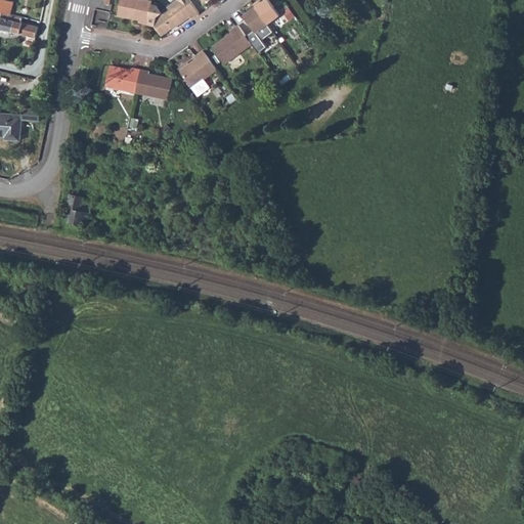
[(0,0),(0,12),(10,15),(13,3),(0,0)]
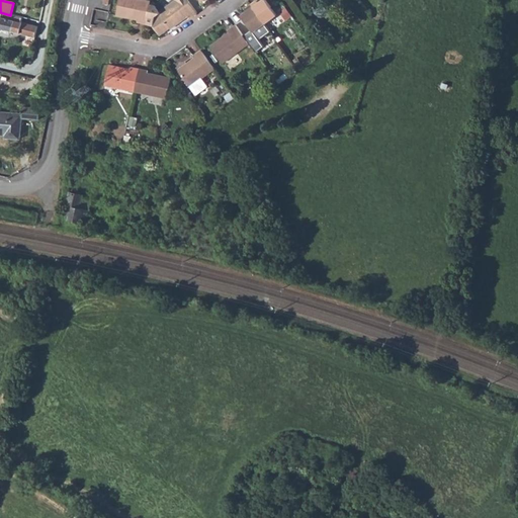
[(135,23),(144,25),(147,12),(148,5),(149,3),(134,0),(116,0),(113,16),(136,20),(135,23)]
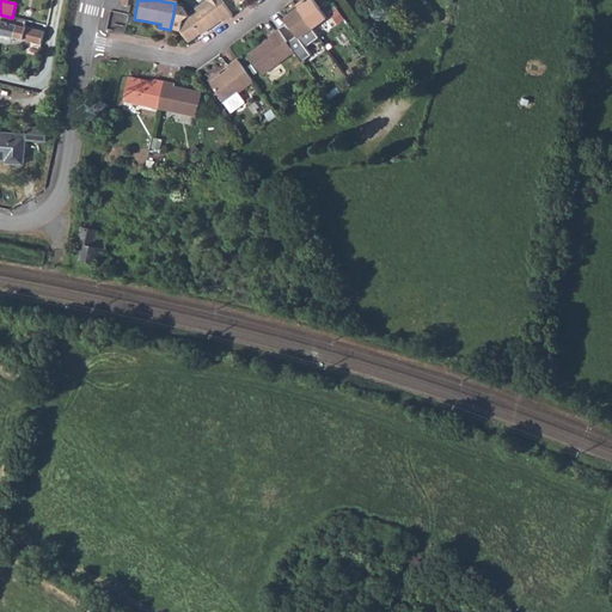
[(201,34),(202,35),(222,22),(224,23),(233,16),(222,0),(206,0),(207,1),(188,16),(182,7),(175,6),(170,30),(182,32),(189,43),(201,34)]
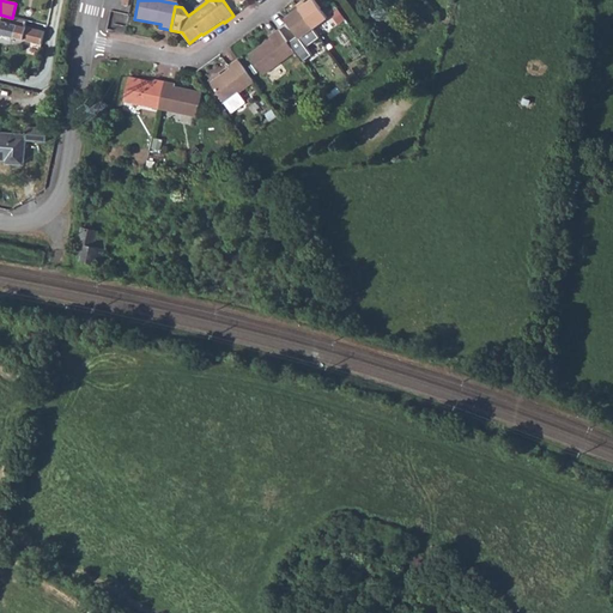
[(303,0),(296,5),(313,28),(327,18),(322,12),(313,0),(309,0),(304,4),(303,0)]
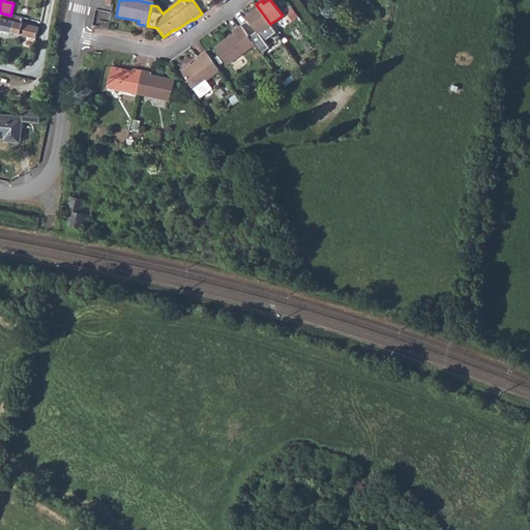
[(246,16),(255,28),(264,40),(277,32),(270,24),(256,4),(252,8),(253,10),(246,16)]
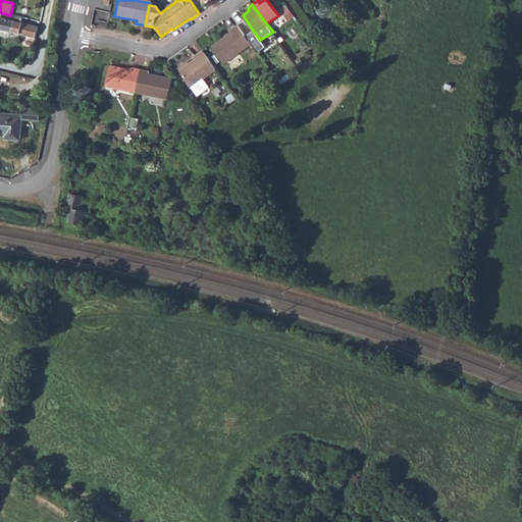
[(93,23),(107,25),(109,10),(95,8),(93,23)]
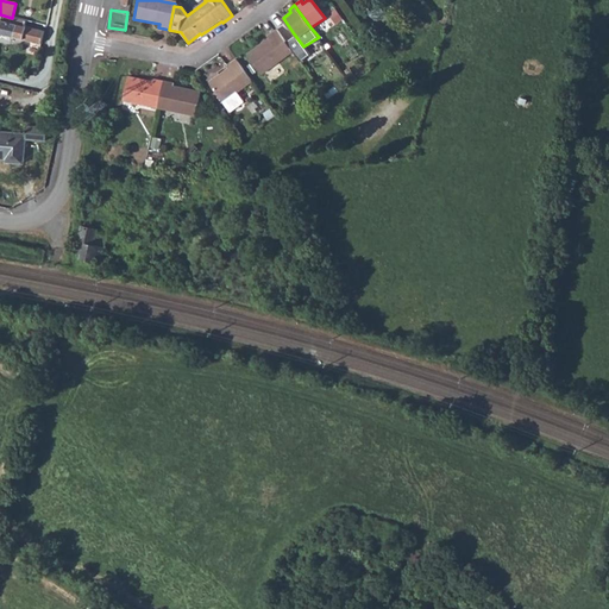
[(2,17),(1,22),(25,27),(26,23),(2,17)]
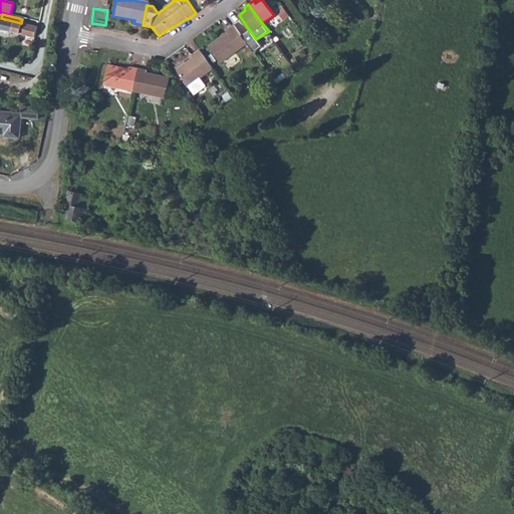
[(1,18),(0,23),(0,28),(8,31),(11,32),(35,38),(37,28),(27,25),(21,23),(1,18)]
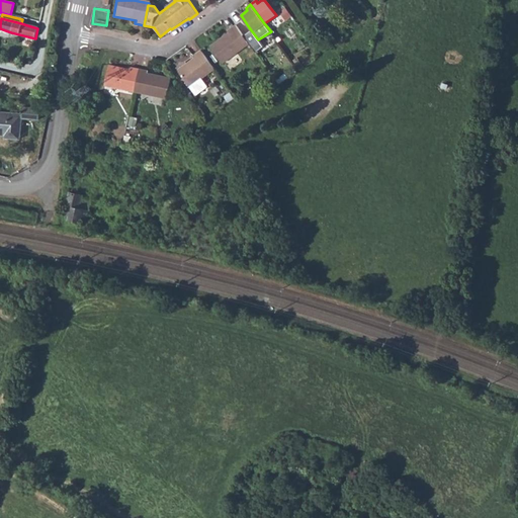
[(229,33),(211,46),(225,62),(249,44),(241,33),(236,25),(229,31),(229,33)]
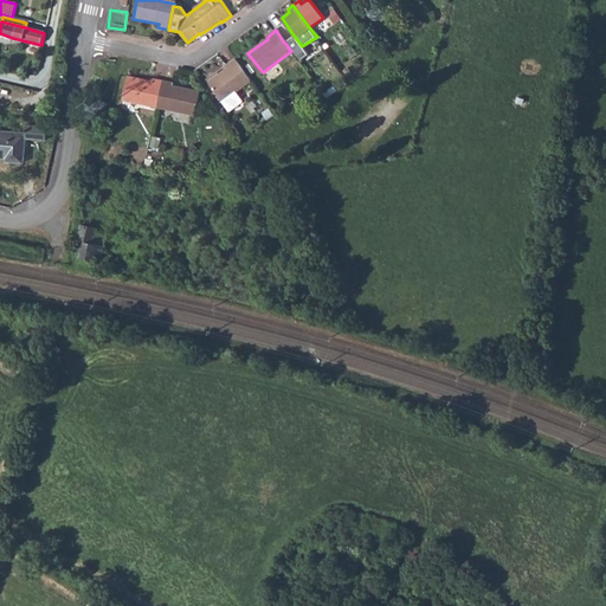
[(230,66),(211,81),(232,109),(245,101),(239,90),(253,79),(239,59),(238,58),(229,65),(230,66)]
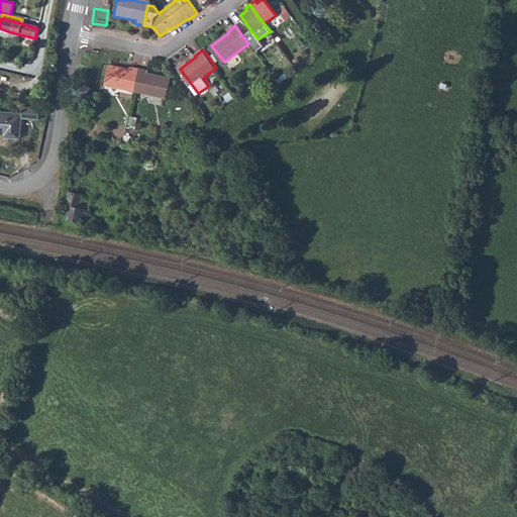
[(109,66),(105,85),(134,92),(164,99),(169,80),(147,75),(148,72),(131,68),(130,71),(109,66)]
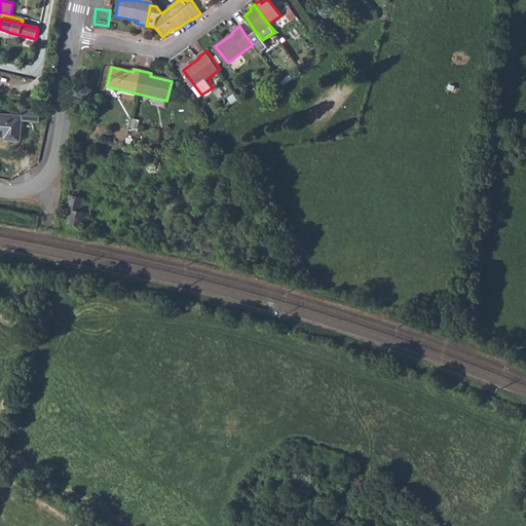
[(0,114),(0,138),(6,139),(6,141),(19,142),(22,120),(39,122),(41,111),(11,108),(10,116),(0,114)]
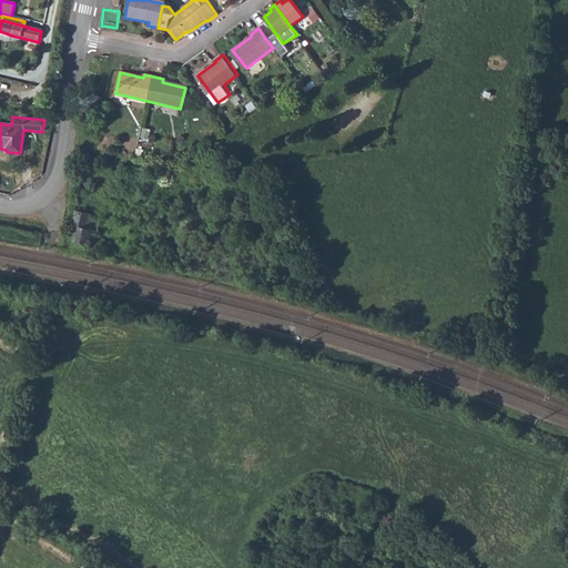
[(77,211),(70,236),(77,237),(75,242),(90,244),(90,241),(95,242),(100,222),(89,220),(90,214),(77,211)]
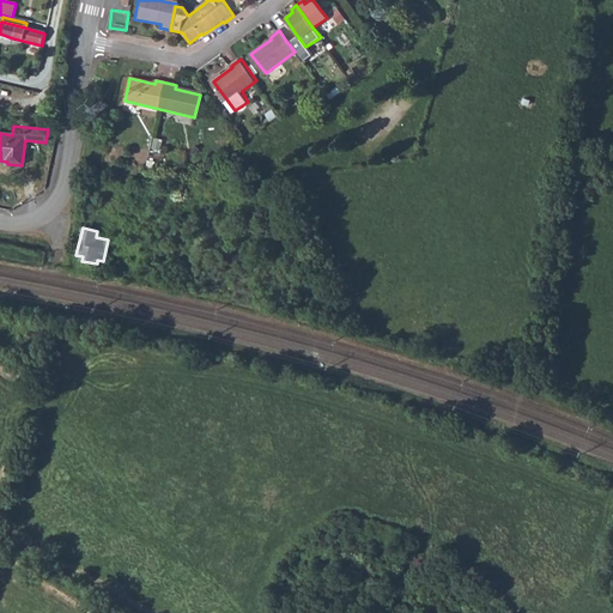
All buildings are outlined.
